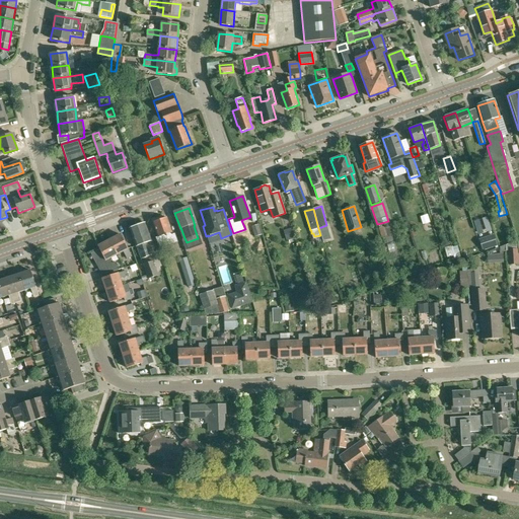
[(158,244),(167,240),(169,245),(177,242),(174,233),(172,234),(166,217),(161,219),(161,218),(154,220),(155,222),(153,223),(158,237),(155,237),(158,244)]
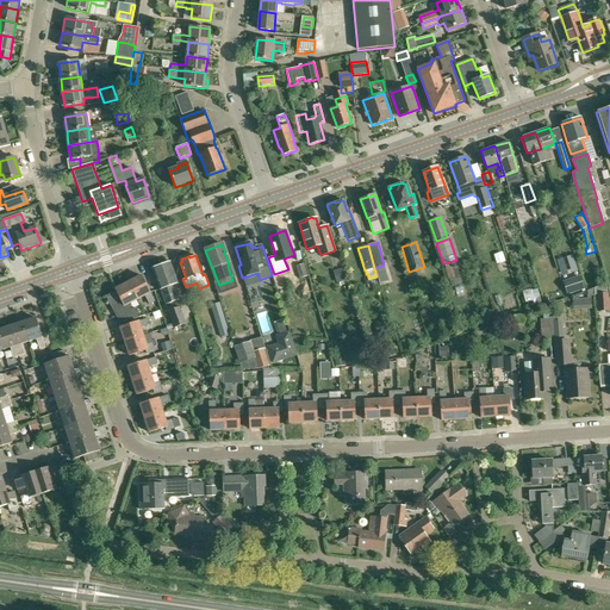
[(153,268),(160,290),(166,305),(166,304),(170,303),(178,300),(173,286),(178,284),(170,262),(153,268)]
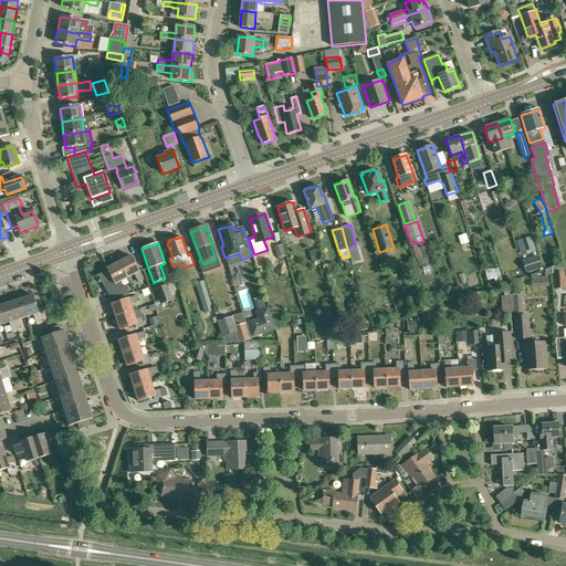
[(275,265),(283,263),(281,258),(285,257),(282,245),(274,248),(279,259),(273,260),(275,265)]
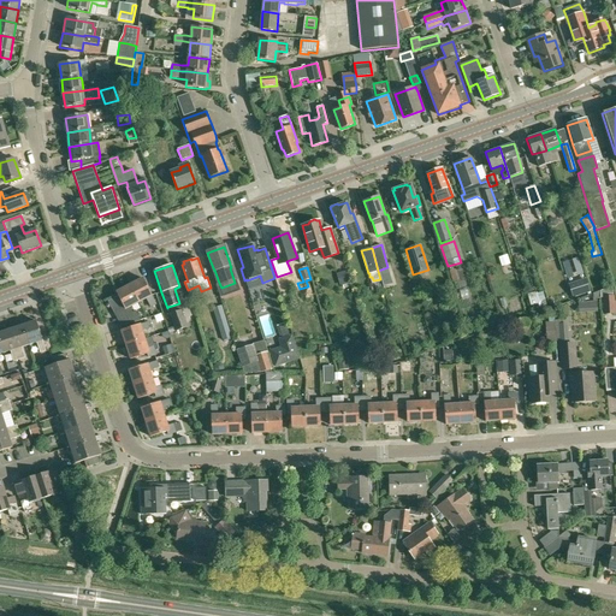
[(345,268),(339,270),(344,285),(350,283),(345,268)]
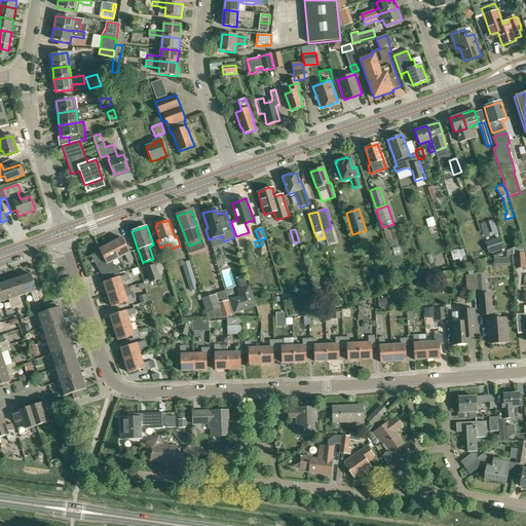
[(121,237),(110,243),(118,258),(124,254),(128,261),(134,259),(134,258),(121,237)]
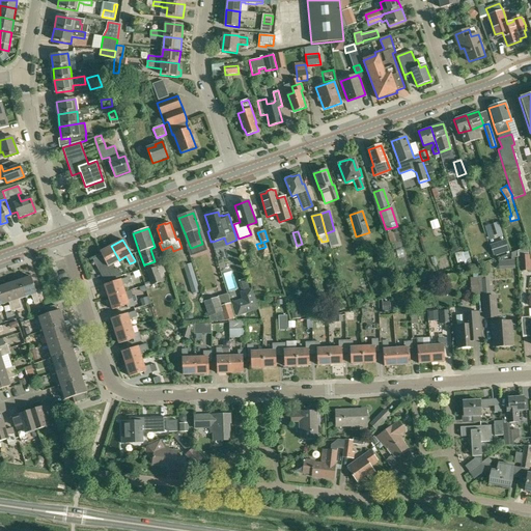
[(509,252),(505,240),(490,245),(494,257),(509,252)]
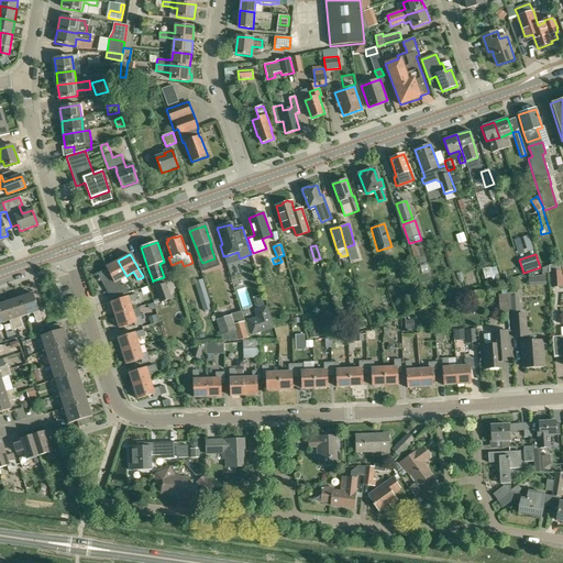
[(127,276),(118,261),(106,267),(113,280),(111,283),(105,286),(108,293),(111,298),(129,293),(124,284),(121,286),(118,280),(127,276)]
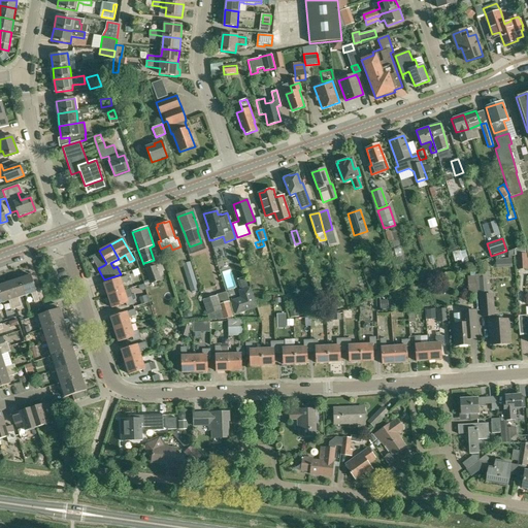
[(527,245),(516,250),(516,255),(518,255),(527,254),(527,245)]
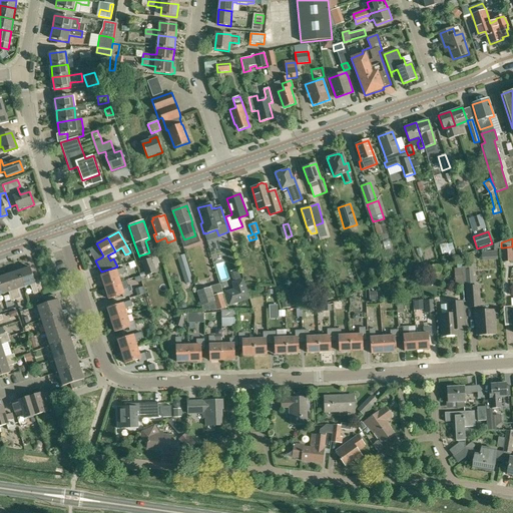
[(501,247),(501,242),(494,244),(494,248),(494,250),(481,251),(482,262),(498,260),(497,251),(500,251),(500,248),(500,247),(501,247)]
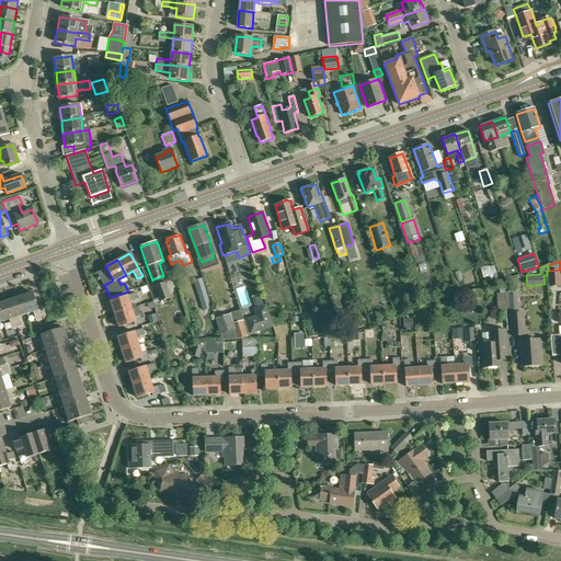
[(560,278),(560,270),(550,271),(551,286),(560,285),(560,278)]
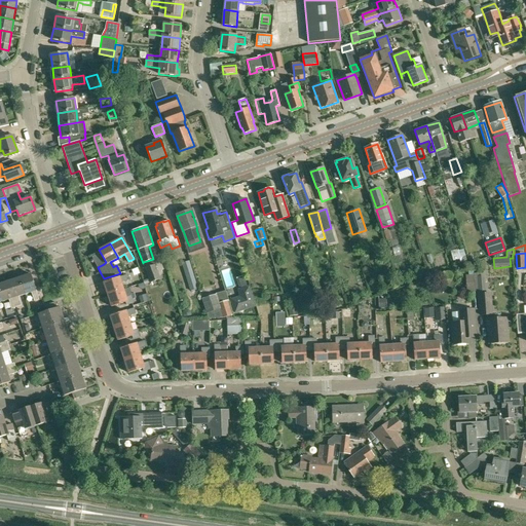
[(182,263),(188,282),(190,291),(198,289),(195,279),(189,261),(182,263)]
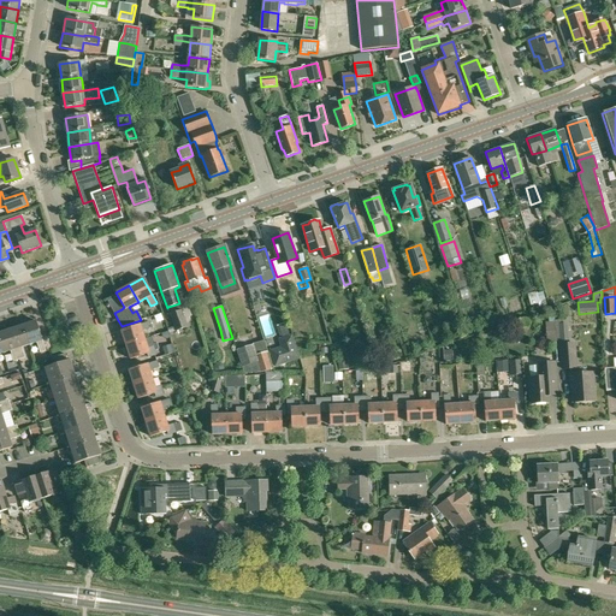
[(176,331),(185,327),(188,327),(182,311),(175,313),(170,314),(176,331)]
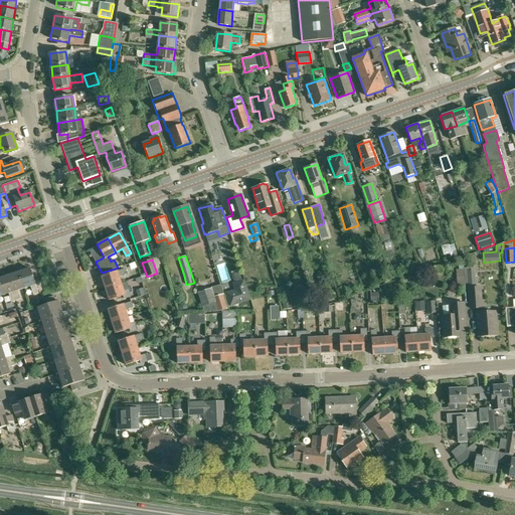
[(30,268),(19,272),(24,288),(31,286),(34,295),(38,293),(30,268)]
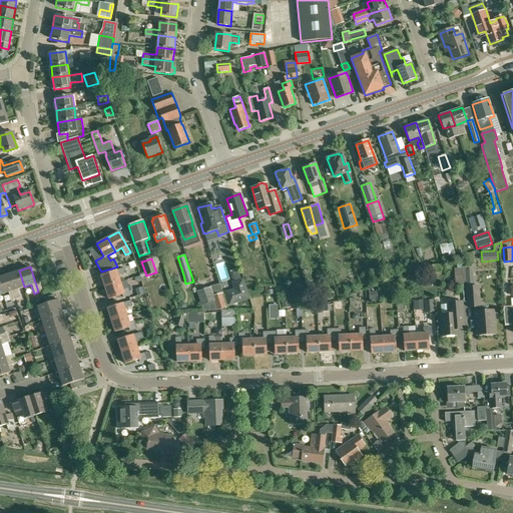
[(462,267),(463,285),(474,284),(473,270),(468,270),(467,267),(462,267)]
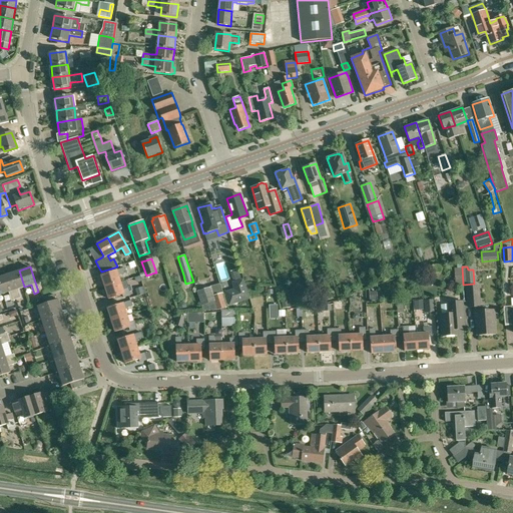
[(105,287),(120,282),(117,275),(126,273),(124,268),(101,275),(105,287)]
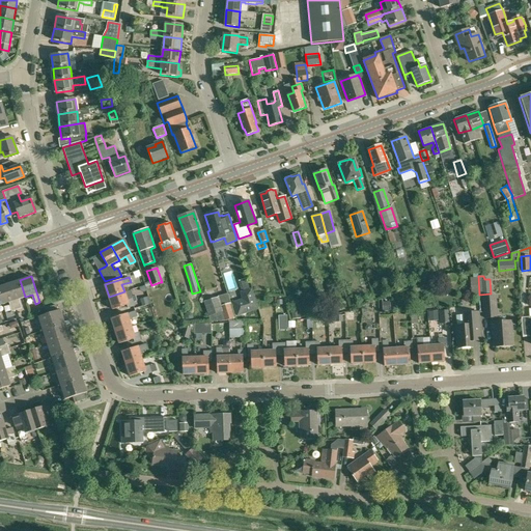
[(20,280),(8,284),(17,309),(22,308),(19,299),(25,297),(20,280)]
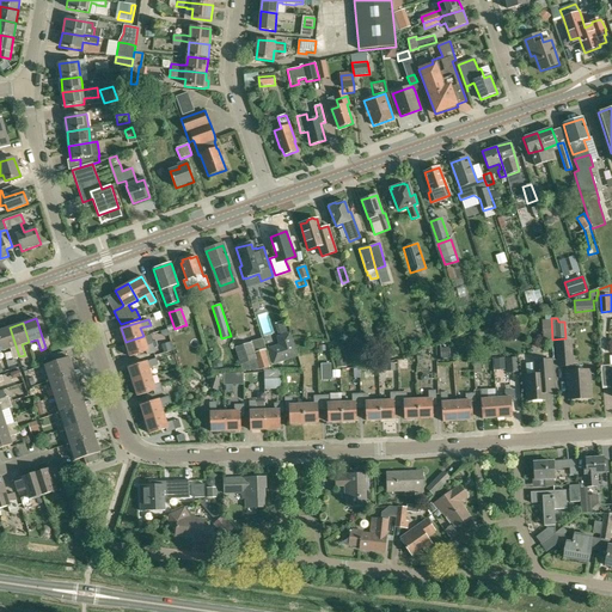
[(19,356),(10,328),(0,330),(0,342),(2,350),(11,348),(14,359),(19,356)]
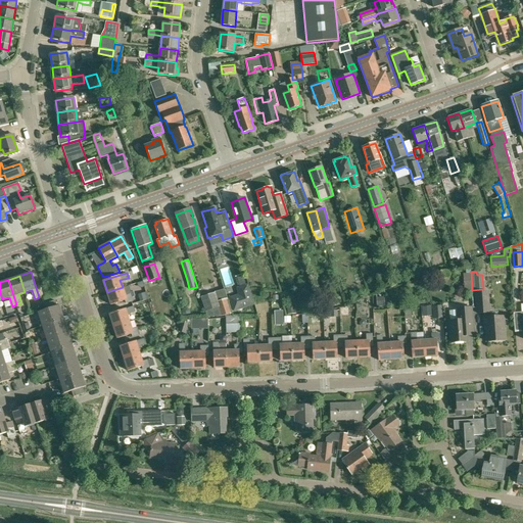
[(236,288),(238,294),(229,297),(233,312),(254,305),(247,284),(236,288)]
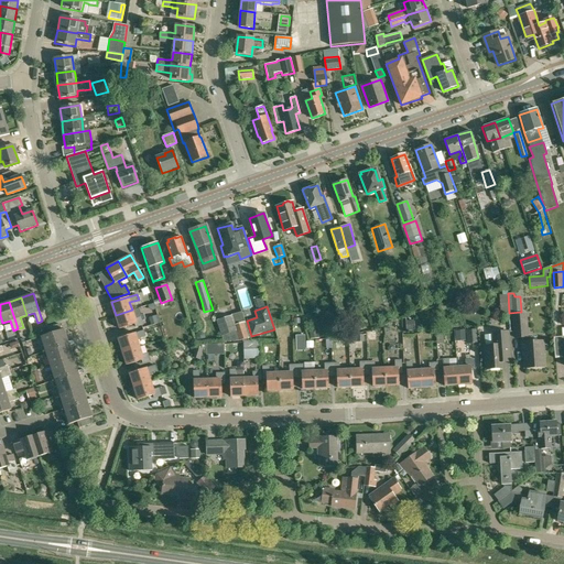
[(136,320),(132,310),(116,315),(120,328),(136,324),(137,326),(143,324),(141,317),(136,320)]
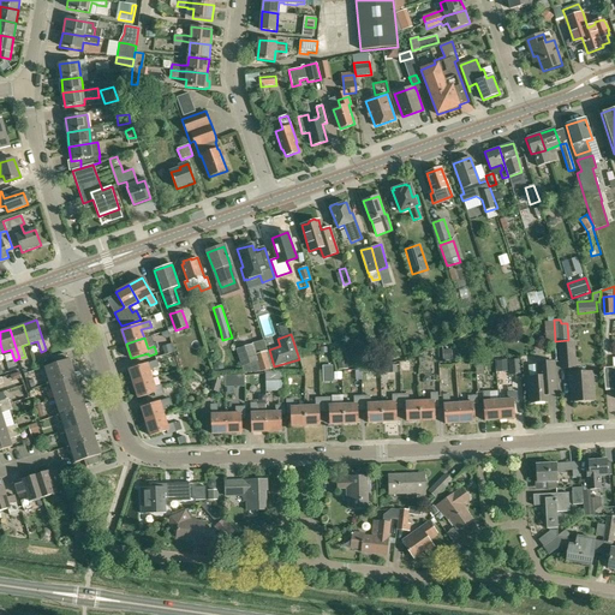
[(237,350),(242,364),(244,372),(261,371),(272,368),(267,351),(256,354),(252,344),(237,350)]
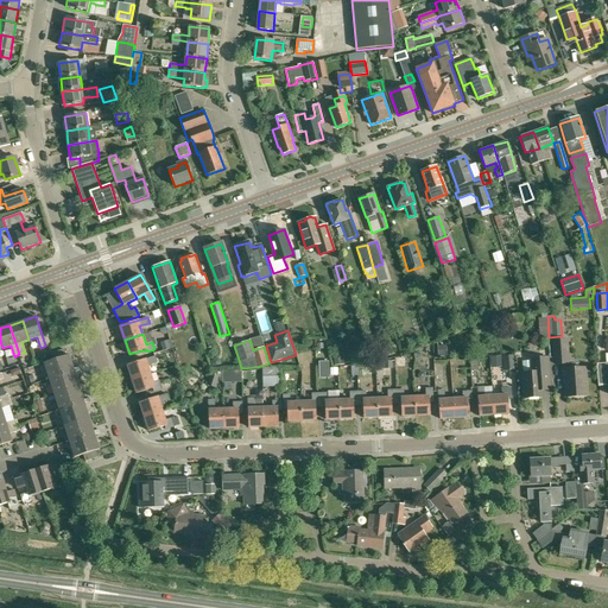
[(564,363),(565,369),(564,369),(564,380),(565,380),(567,397),(587,396),(586,380),(587,378),(587,368),(574,369),(574,362),(569,362),(568,340),(555,341),(556,365),(564,363)]
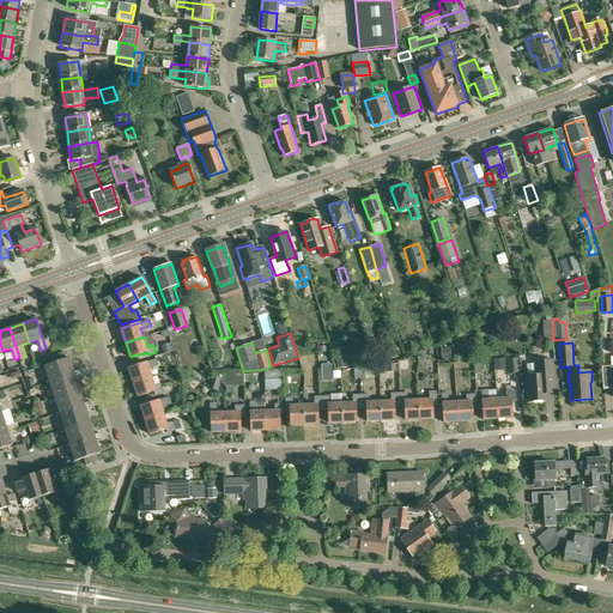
[(49,382),(80,372),(79,370),(74,372),(70,358),(66,359),(64,352),(50,357),(53,363),(44,366),(49,382)]
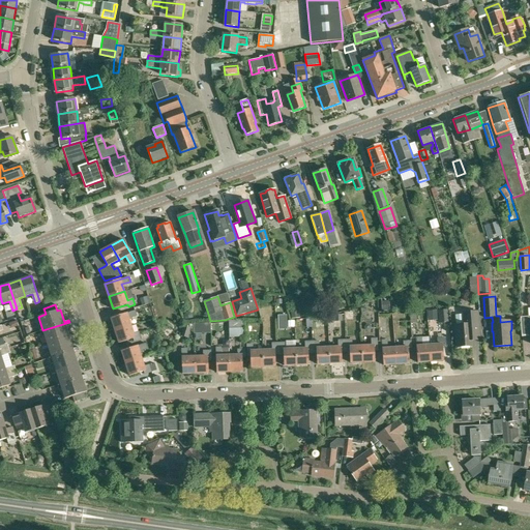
[(290,310),(292,319),(300,318),(298,308),(290,310)]
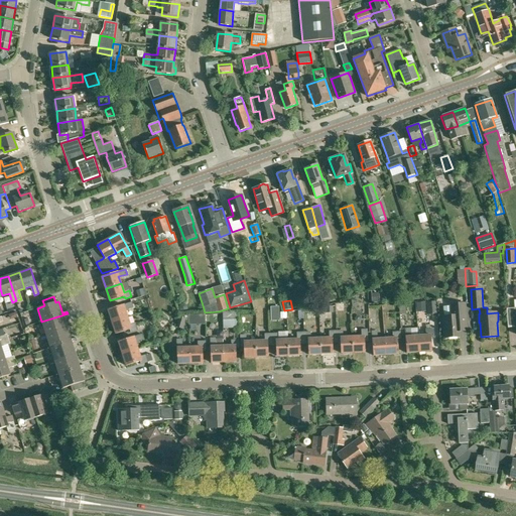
[(112,321),(127,316),(125,309),(133,306),(131,301),(108,309),(112,321)]
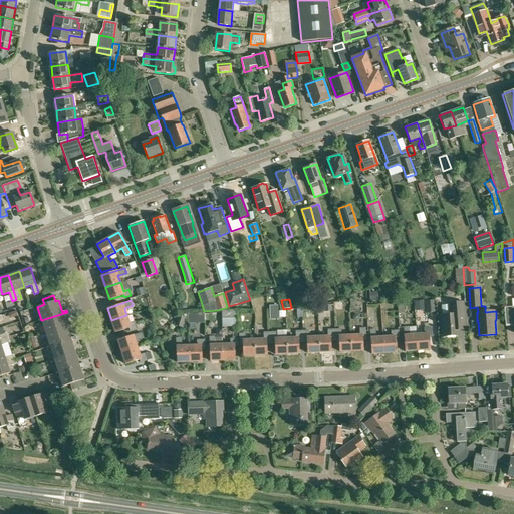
[(459,335),(459,331),(466,330),(465,320),(464,302),(450,303),(451,315),(443,315),(443,327),(443,333),(444,333),(444,336),(459,335)]
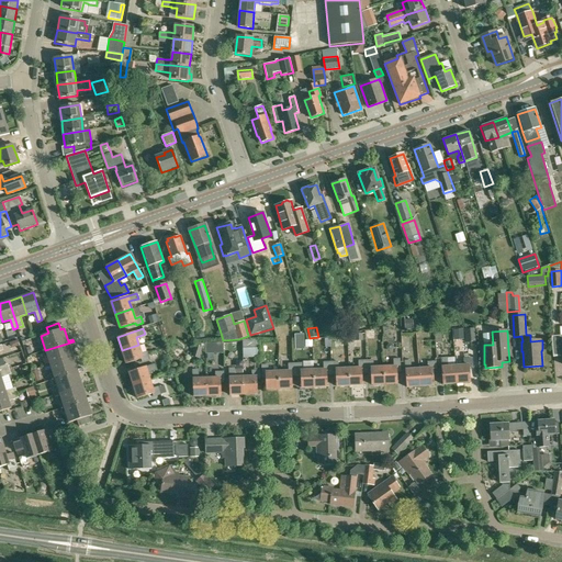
[(304,334),(295,334),(295,349),(304,349),(304,334)]
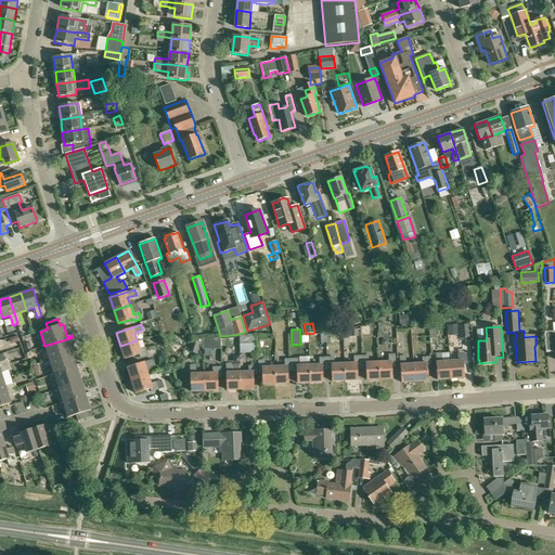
[(461,344),(469,343),(468,330),(460,331),(461,344)]
